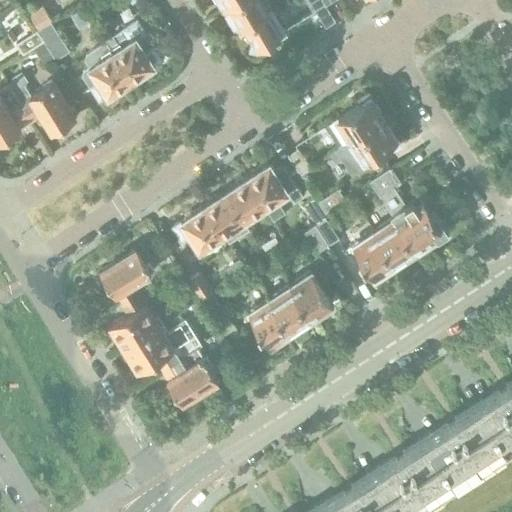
[(51,22),(61,15),(51,0),(29,15),(38,29),(51,22)]
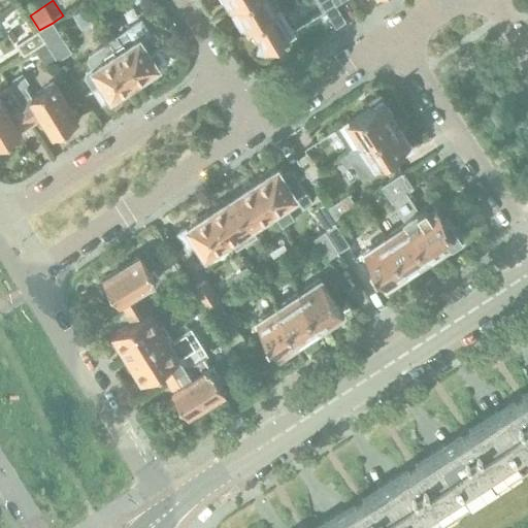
[(92,17),(112,4),(109,0),(90,0),(84,4),(92,17)]
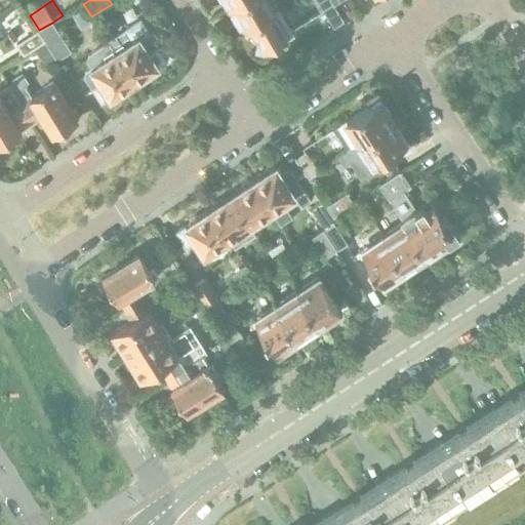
[(230,9),(244,0),(220,0),(223,3),(225,1),(230,9)]
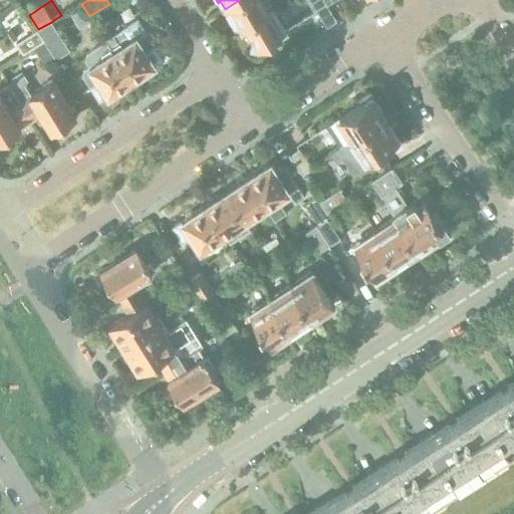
[(271,10),(264,0),(239,0),(225,9),(230,17),(228,19),(235,29),(237,28),(238,30),(245,26),(271,10)]
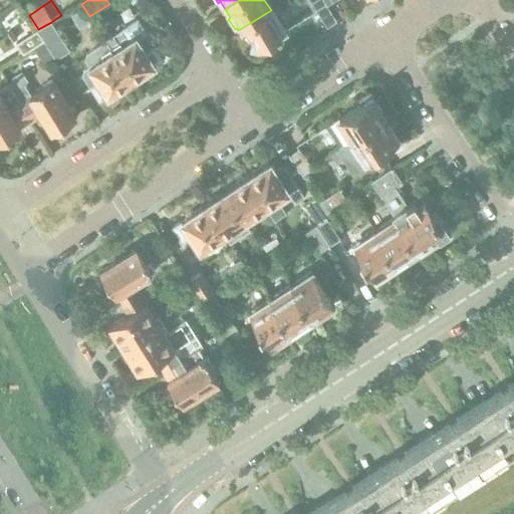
[(325,4),(322,0),(307,0),(314,11),(315,10),(325,4)]
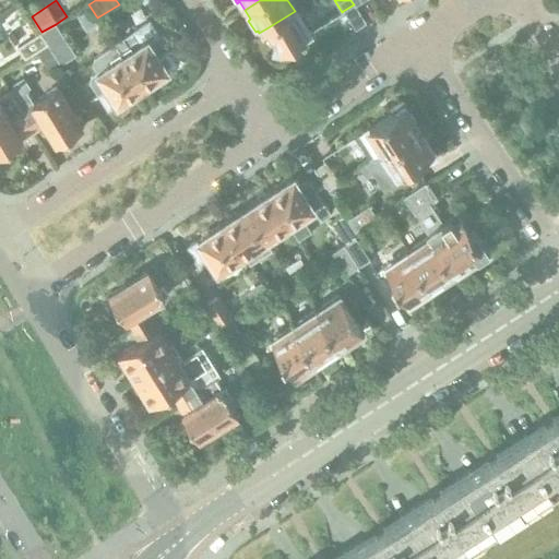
[(311,33),(297,9),(295,11),(266,28),(275,44),(273,51),(281,54),(293,46),(293,47),(294,48),(296,49),(297,48),(301,46),(299,43),(307,37),(307,36),(311,33)]
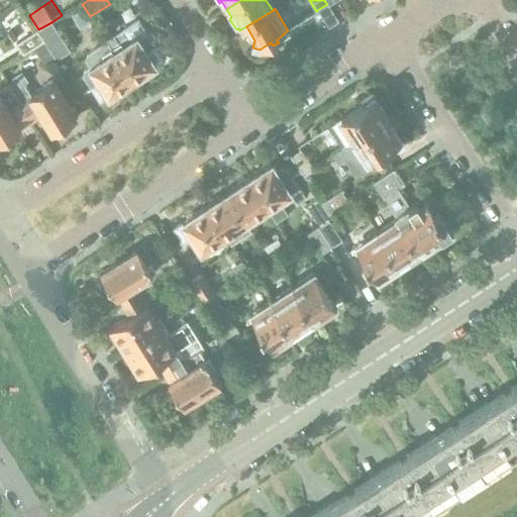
[(152,69),(165,61),(148,35),(149,35),(138,19),(122,29),(122,30),(106,41),(106,42),(113,53),(114,52),(132,81),(142,75),(145,75),(151,72),(152,69)]
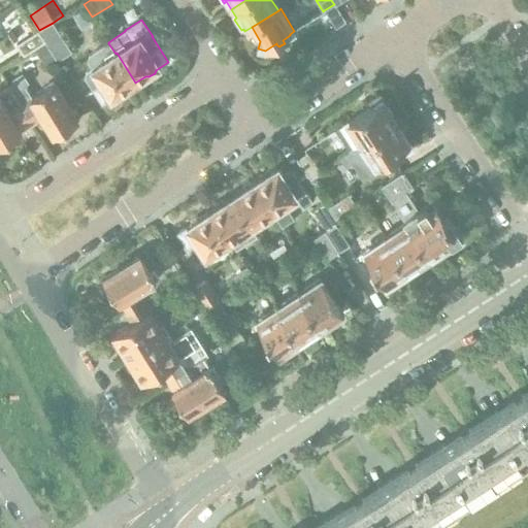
[(72,53),(53,23),(39,30),(39,31),(46,42),(59,61),(72,53)]
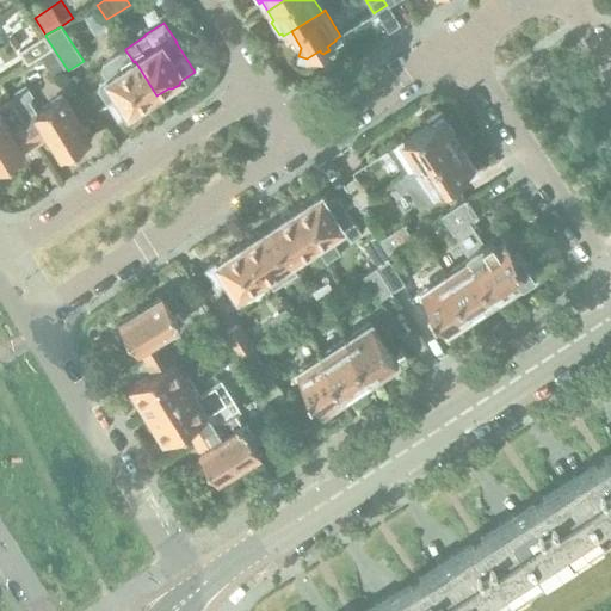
[(28,66),(54,49),(45,36),(19,53),(28,66)]
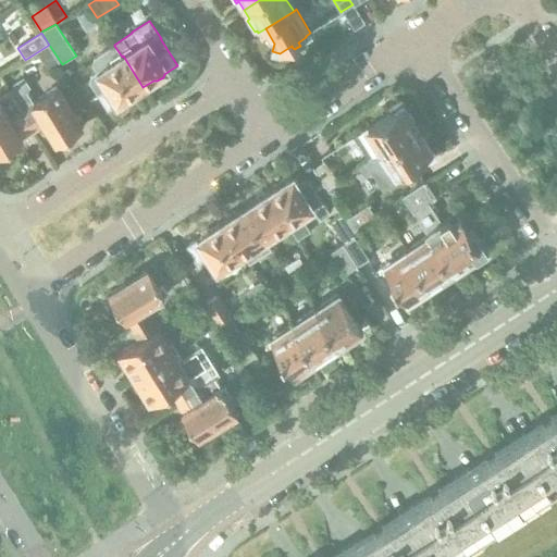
[(143,87),(123,56),(122,57),(114,46),(95,59),(93,65),(97,73),(91,76),(89,83),(108,111),(121,102),(124,102),(131,98),(132,95),(143,87)]
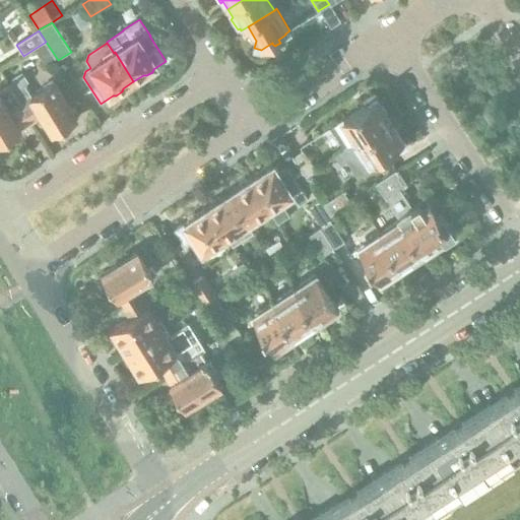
[(77,119),(54,82),(31,96),(24,84),(28,81),(22,72),(13,78),(14,80),(12,81),(14,84),(10,86),(33,123),(43,116),(53,133),(77,119)]
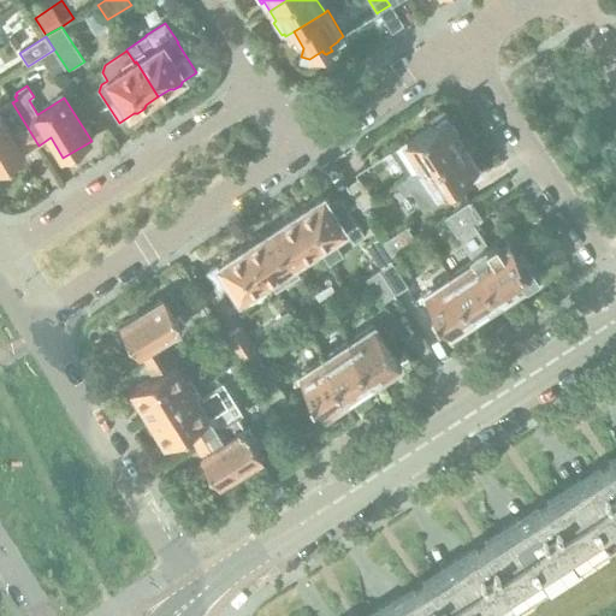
[(0,169),(39,146),(12,102),(3,108),(0,110),(0,169)]
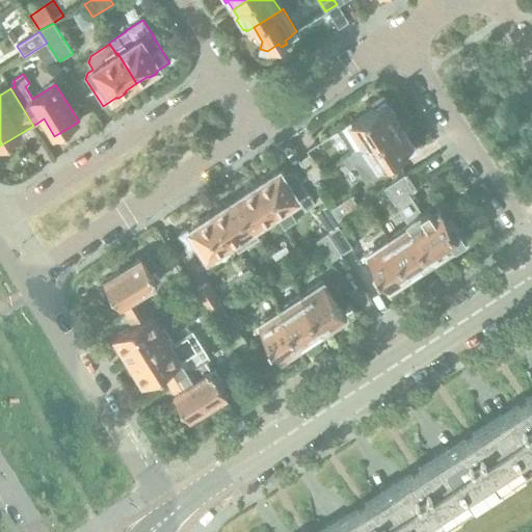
[(352,154),(399,124),(382,97),(371,105),(373,109),(355,121),(338,132),(352,154)]
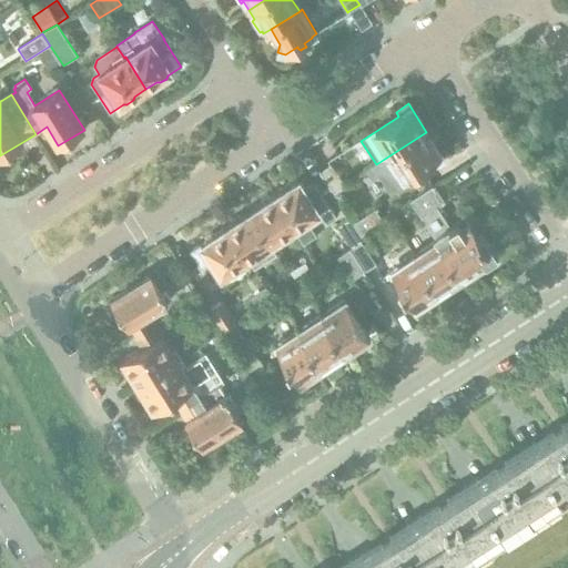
[(407,179),(422,170),(423,172),(444,160),(426,132),(376,164),(366,170),(372,180),(378,176),(389,194),(407,183),(405,181),(408,180),(407,179)]
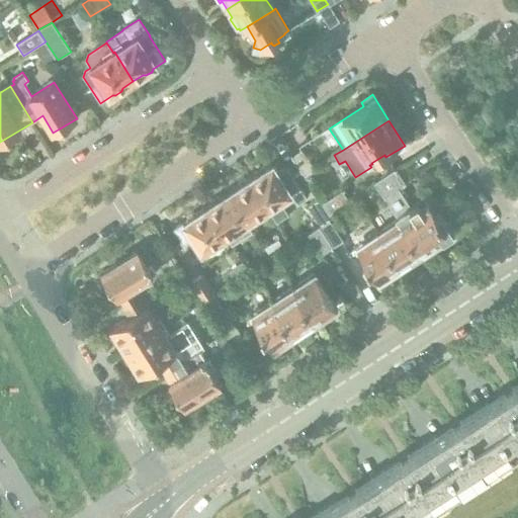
[(316,170),(303,150),(291,157),(305,177),(316,170)]
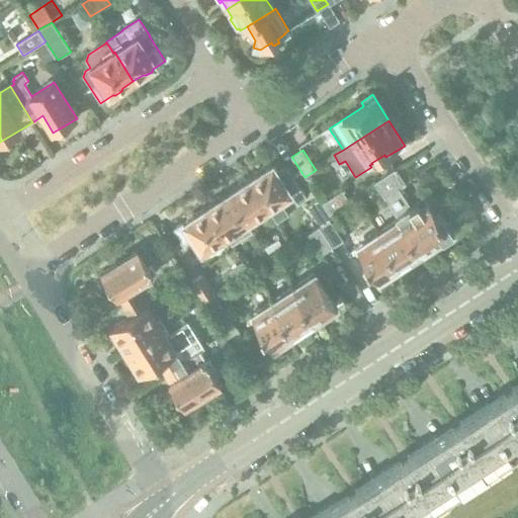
[(307,198),(286,167),(277,172),(272,165),(269,167),(266,167),(260,170),(259,173),(249,180),(268,208),(276,223),(287,214),(279,201),(290,194),(296,204),(307,198)]
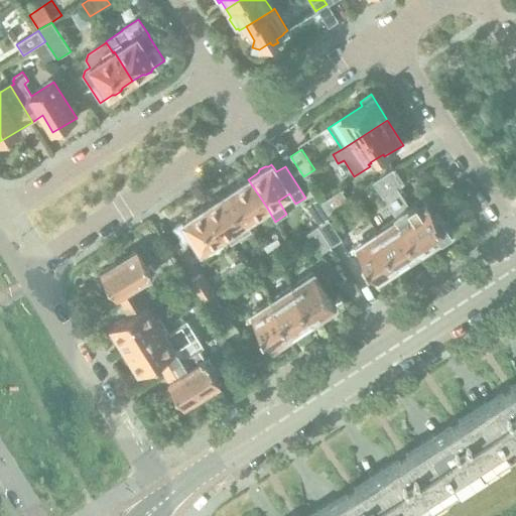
[(453,231),(438,211),(434,214),(423,198),(409,207),(397,188),(404,184),(395,169),(373,182),(398,220),(419,252),(453,231)]
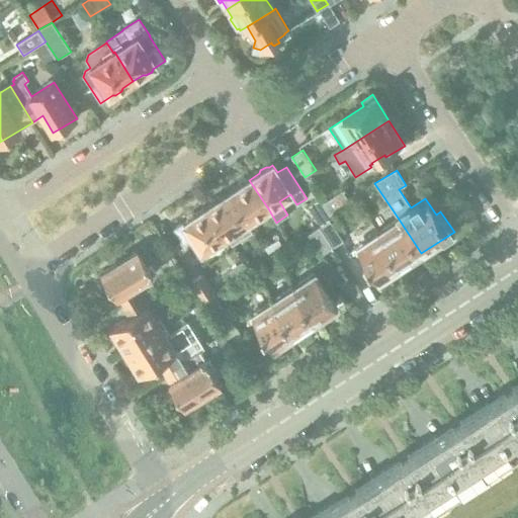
[(268,208),(249,180),(247,181),(244,181),(238,185),(237,188),(228,193),(247,223),(268,208)]
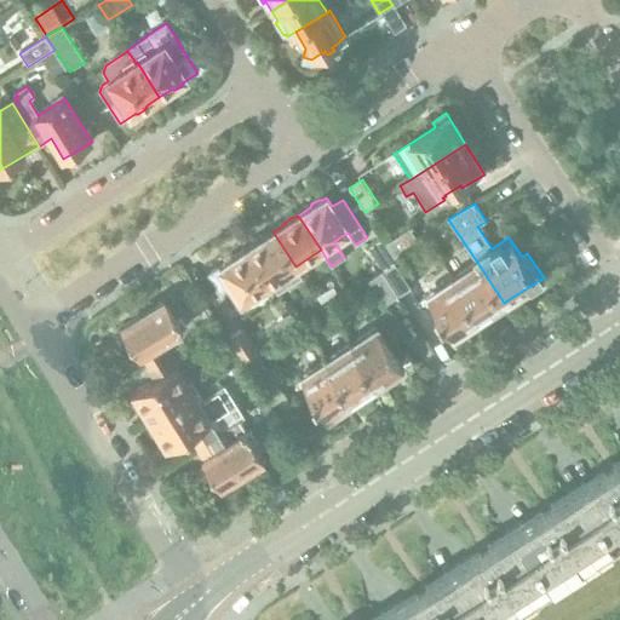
[(395,258),(419,242),(411,229),(386,245),(395,258)]
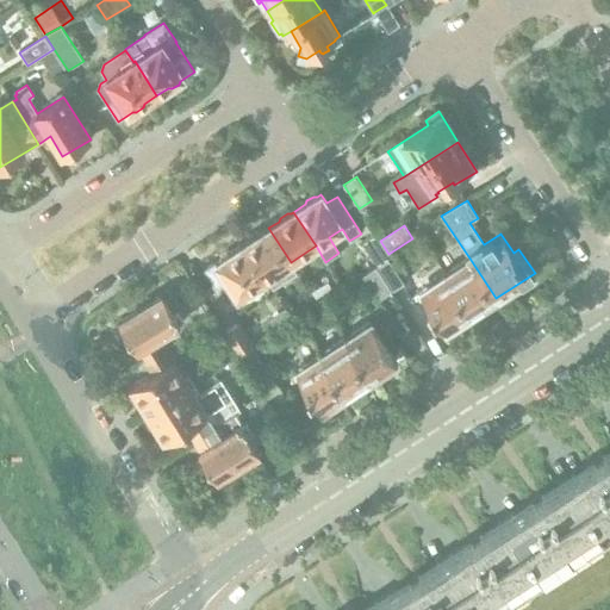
[(291,262),(268,228),(257,235),(254,235),(247,240),(246,243),(243,244),(265,278),(273,290),(298,273),(291,262)]
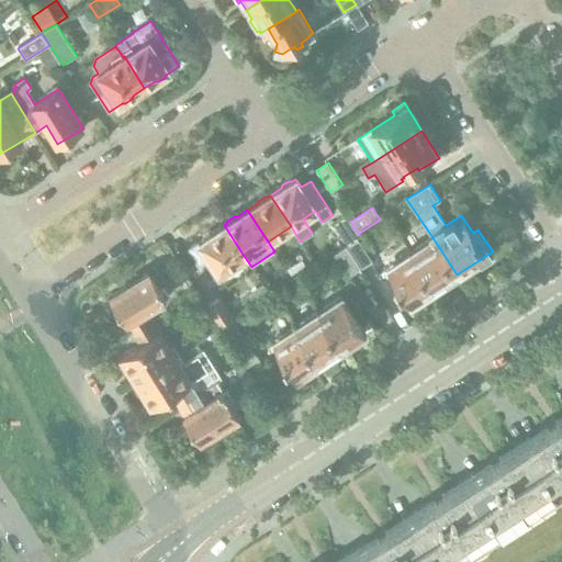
[(358,234),(350,222),(346,214),(333,223),(347,246),(360,237),(358,234)]
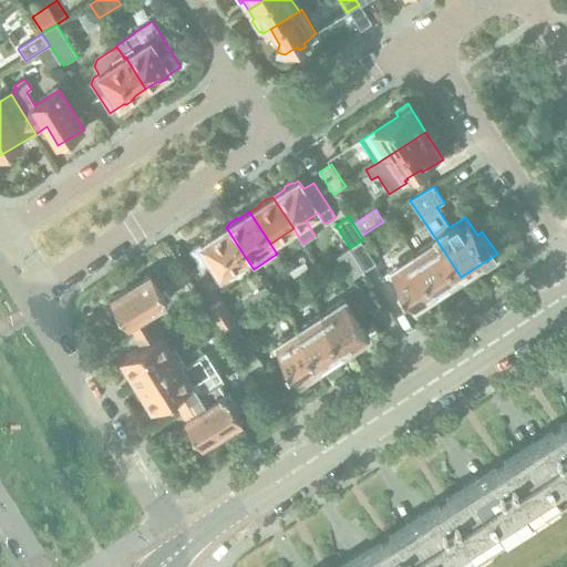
[(246,258),(226,227),(215,235),(212,235),(205,238),(204,241),(191,250),(200,267),(210,260),(220,275),(246,258)]
